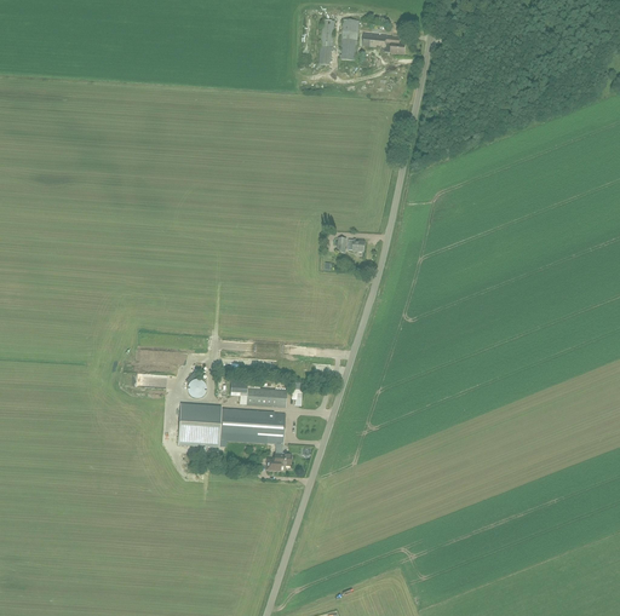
[(355,57),(359,17),(343,16),(339,56),(355,57)]
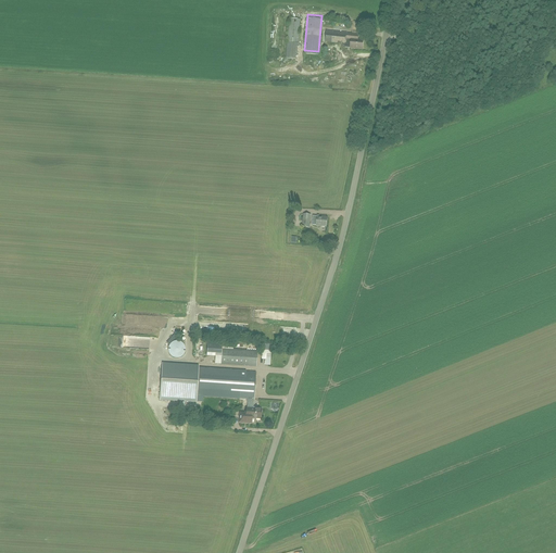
[(297,55),(298,39),(300,15),(289,15),(288,38),(286,54),(297,55)]
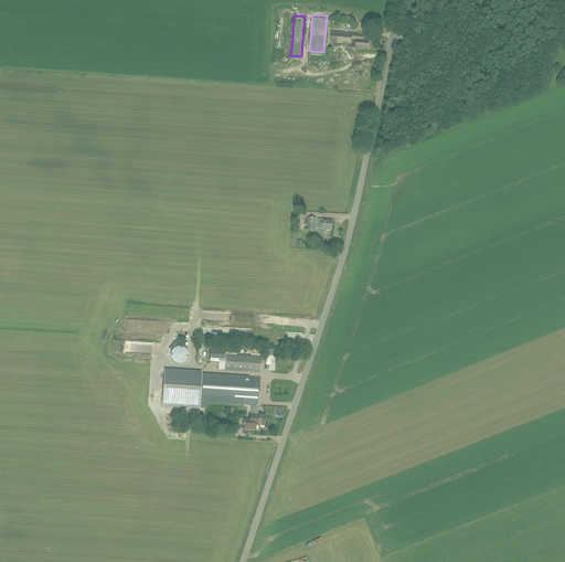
[(369,46),(369,38),(361,36),(362,32),(352,31),(353,30),(331,28),(330,39),(345,41),(345,40),(351,40),(351,44),(355,45),(369,46)]
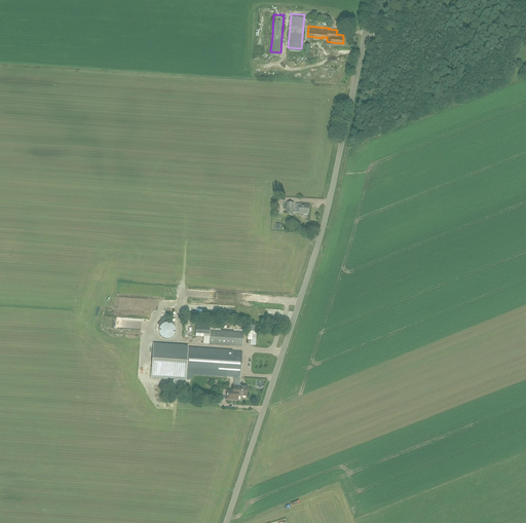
[(293,212),(294,199),(287,198),(287,202),(285,202),(285,206),(286,206),(286,212),(293,212)]
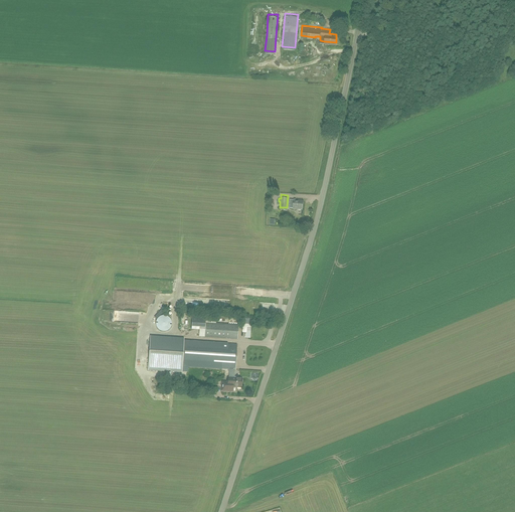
[(302,207),(303,198),(290,197),(289,205),(290,205),(294,205),(294,206),(302,207)]
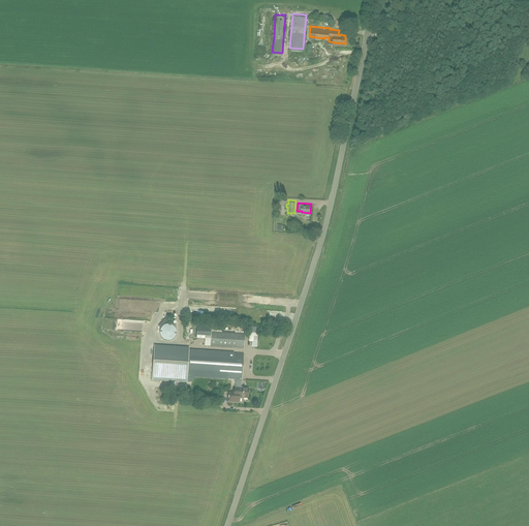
[(166,320),(165,321),(163,322),(162,323),(161,325),(160,327),(160,329),(160,331),(160,333),(161,334),(162,336),(165,337),(166,337),(168,337),(172,337),(173,336),(174,335),(175,333),(176,332),(177,329),(176,328),(176,326),(175,323),(174,322),(170,321),(168,320),(166,320)]
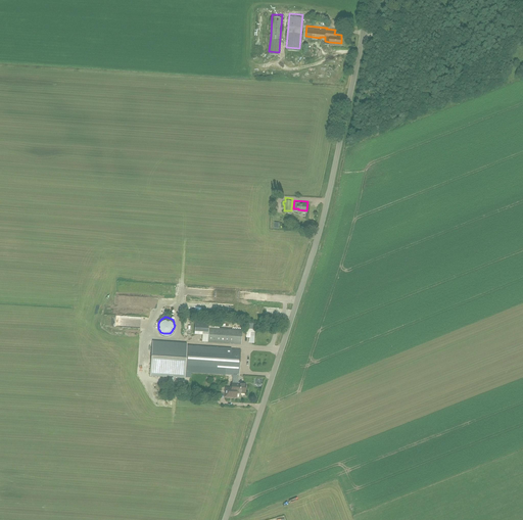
[(241,341),(242,327),(219,326),(219,321),(212,321),(212,319),(209,319),(208,325),(207,339),(241,341)]
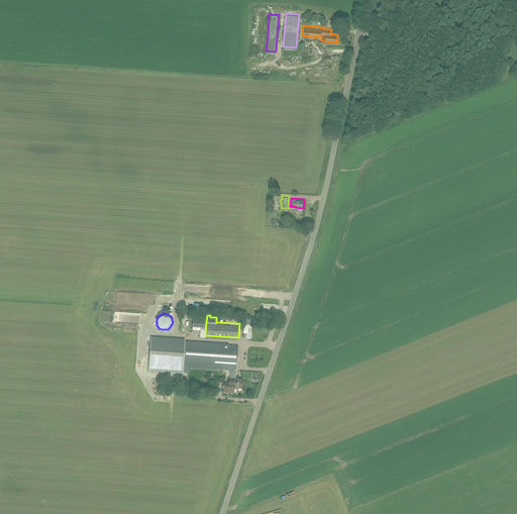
[(246,334),(251,334),(251,323),(243,323),(243,329),(246,329),(246,334)]
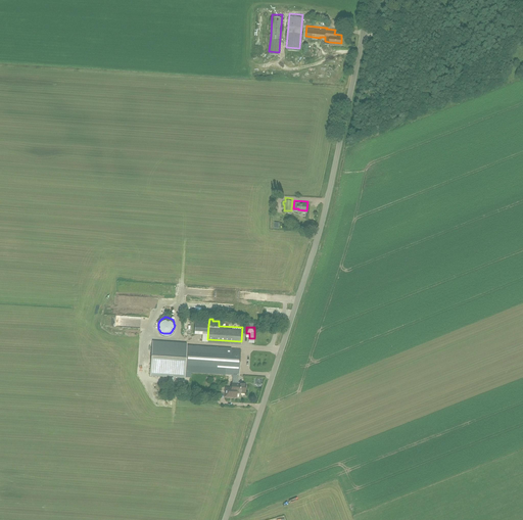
[(186,343),(186,340),(152,338),(150,373),(184,376),(185,369),(233,372),(233,380),(232,380),(231,385),(226,385),(225,394),(236,395),(237,390),(245,390),(246,382),(238,381),(238,373),(239,373),(240,346),(186,343)]
